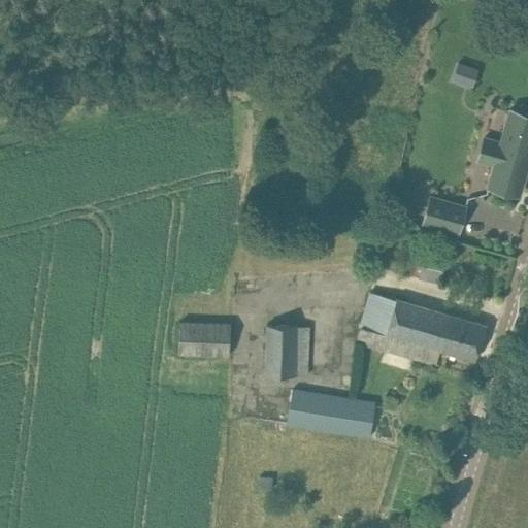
[(454,61),(449,79),(469,86),(474,67),(454,61)]
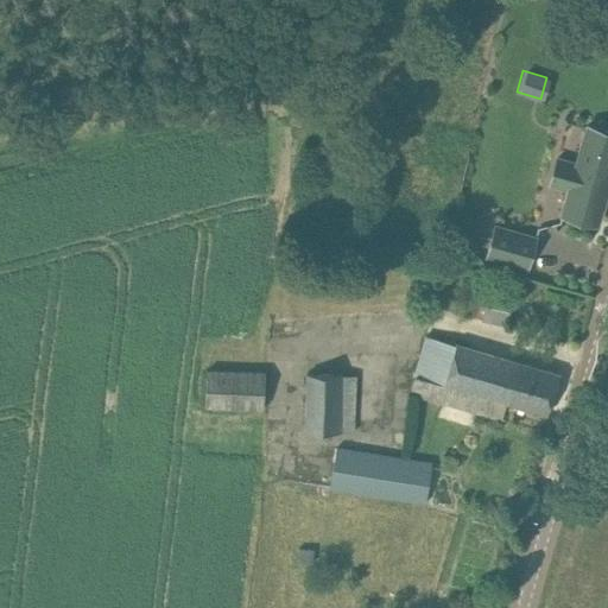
[(607,185),(607,131),(600,130),(588,126),(578,159),(562,154),(553,182),(570,187),(563,214),(597,223),(607,185)]
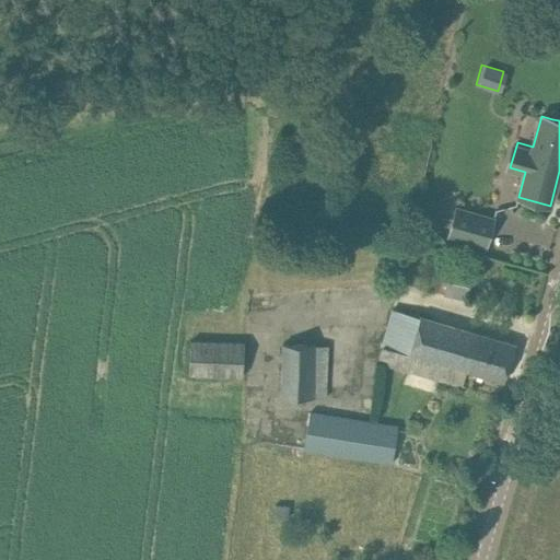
[(496,219),(455,208),(447,236),(487,247),(496,219)]
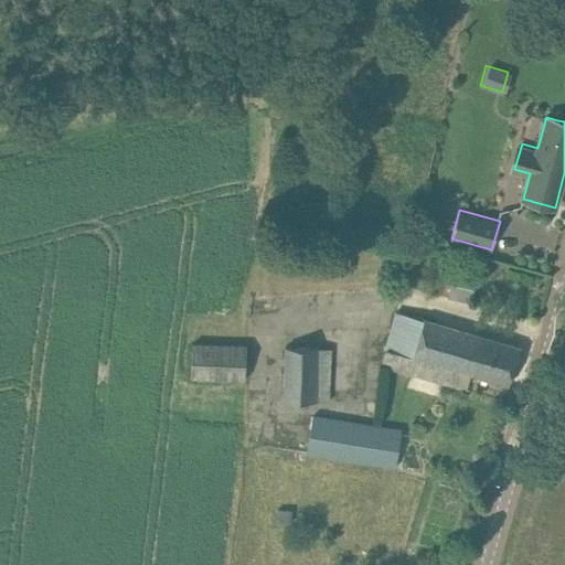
[(476,274),(454,268),(447,297),(469,301),(476,274)]
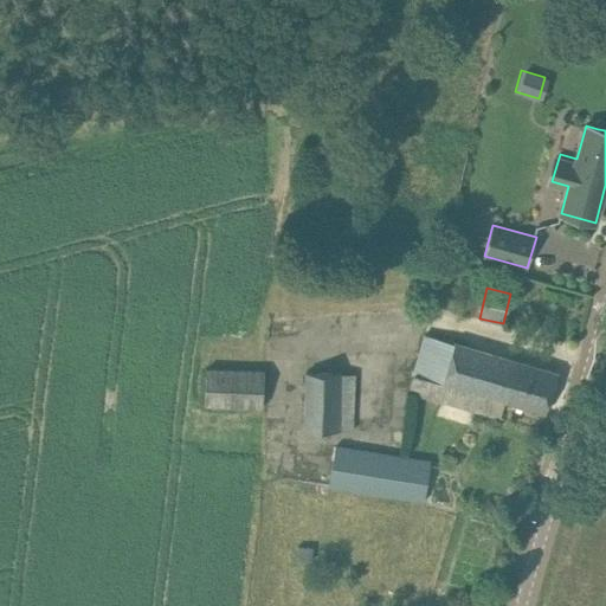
[(558,373),(425,334),(408,392),(501,418),(504,400),(546,412),(558,373)]
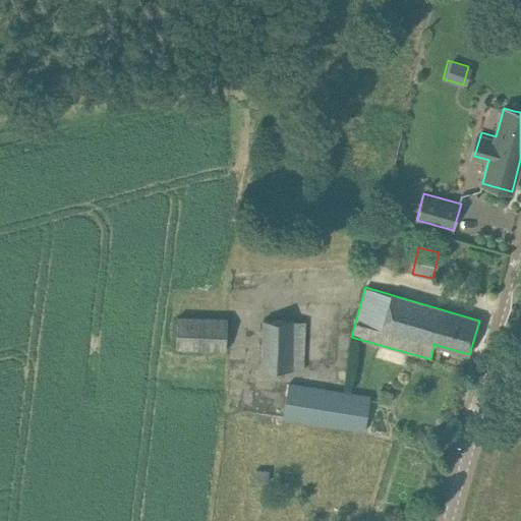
[(177,317),(176,349),(226,351),(226,350),(227,319),(177,317)]
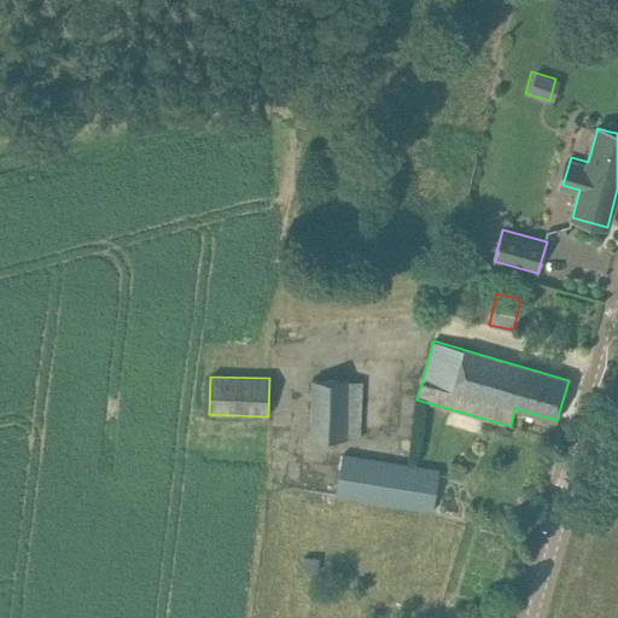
[(360,438),(361,380),(313,379),(310,437),(360,438)]
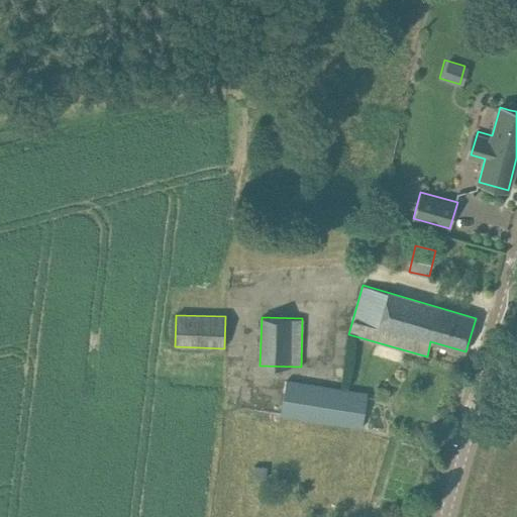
[(286,381),(281,414),(362,427),(368,393),(286,381)]
